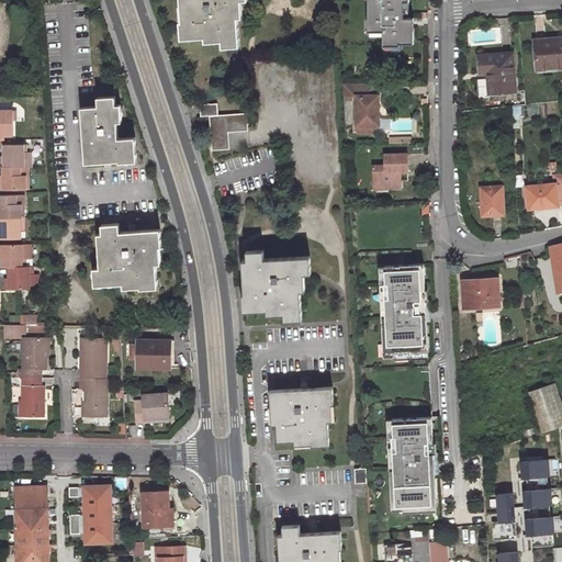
[(247,0),(182,0),(184,22),(180,22),(181,40),(204,37),(205,43),(222,42),(222,47),(239,46),(237,18),(237,1),(240,1),(247,0)]
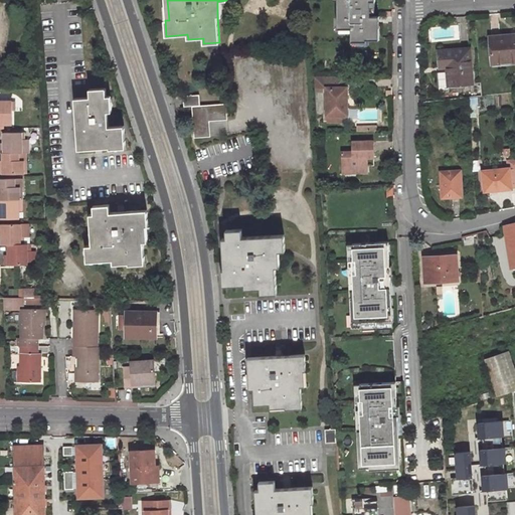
[(348,43),(372,42),(372,19),(364,19),(364,2),(369,2),(368,0),(334,0),(335,33),(347,33),(348,43)]
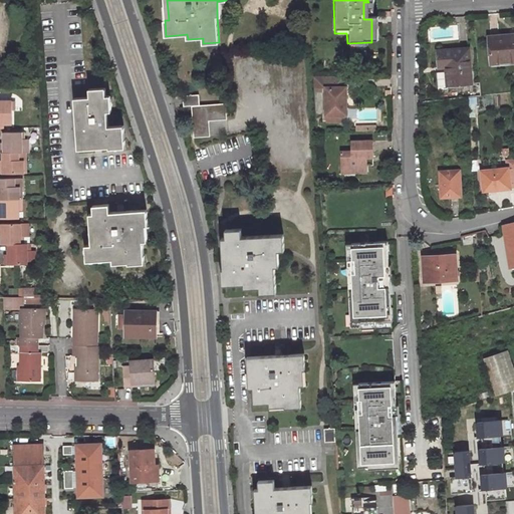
[(513,64),(513,40),(508,41),(508,37),(488,39),(490,66),(513,64)]
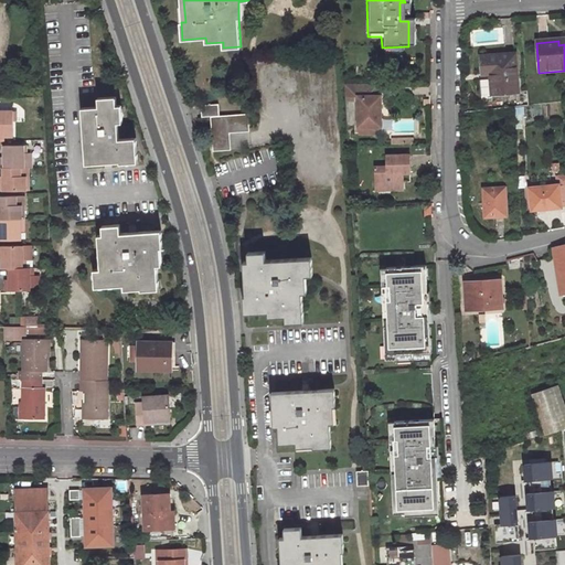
[(515,95),(512,56),(479,60),(480,77),(488,77),(489,97),(515,95)]
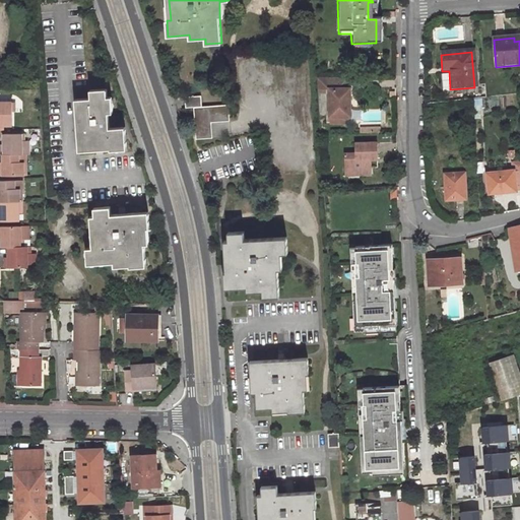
[(349,119),(349,89),(347,89),(347,78),(319,78),(320,90),(329,91),(329,118),(330,118),(348,119),(349,119)]
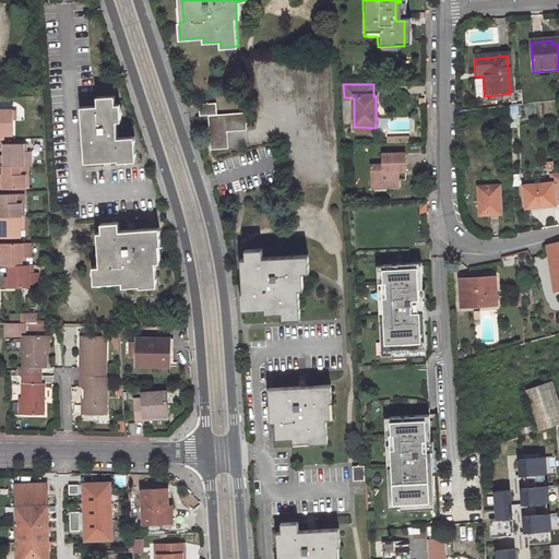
[(119,162),(135,161),(134,138),(118,139),(117,122),(116,106),(115,96),(98,97),(98,106),(82,107),(85,157),(103,156),(118,155),(119,162)]
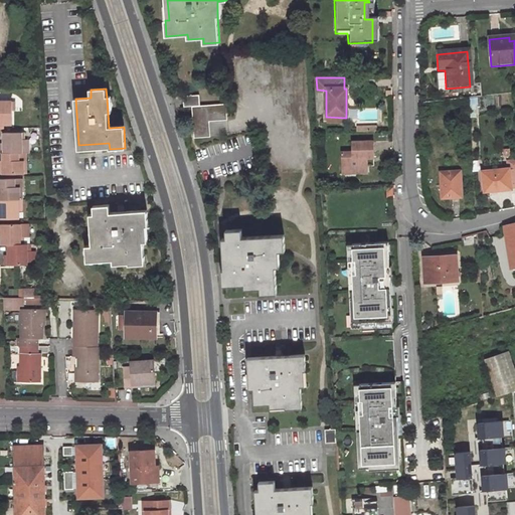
[(192,106),(199,105),(198,95),(182,96),(183,106),(192,106)]
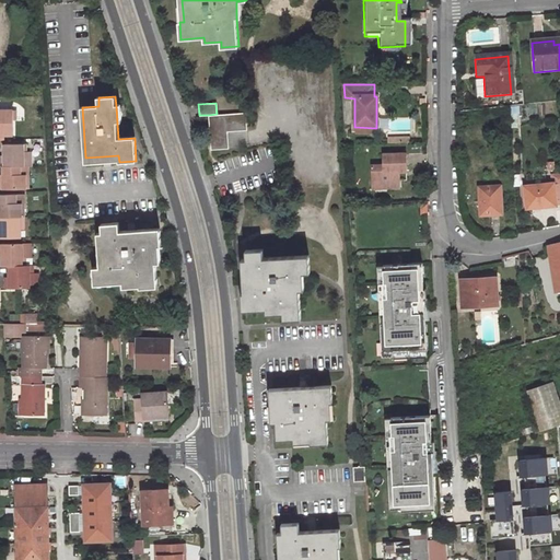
[(14,136),(13,109),(0,109),(0,135),(4,136),(14,136)]
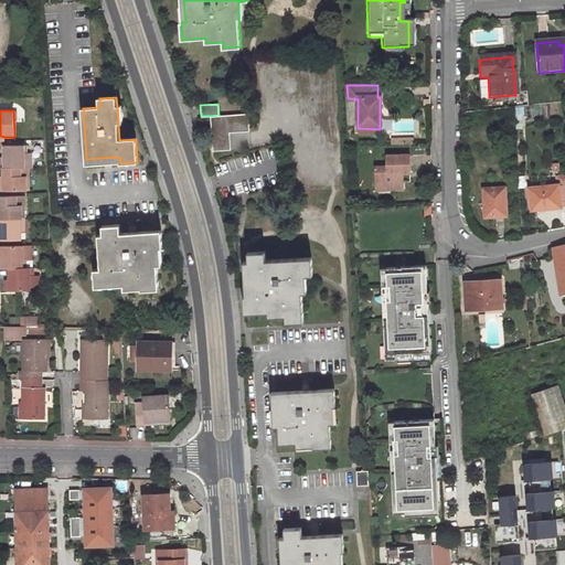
[(219,115),(211,116),(212,132),(213,150),(231,149),(230,134),(249,131),(248,114),(219,115)]
